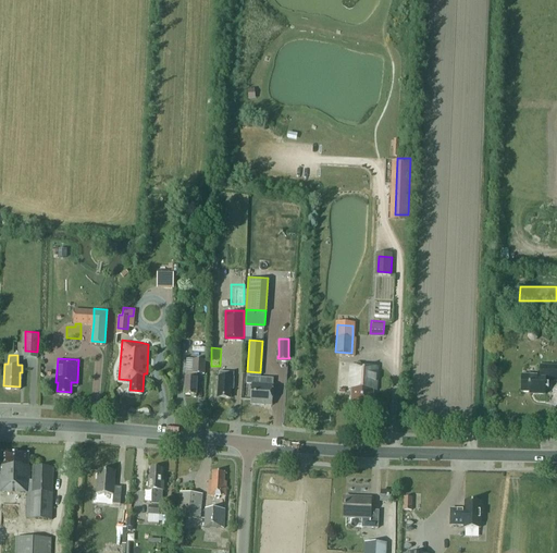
[(184,391),(196,392),(197,375),(196,375),(197,370),(205,370),(205,359),(193,358),(193,368),(186,367),(186,375),(185,375),(184,391)]
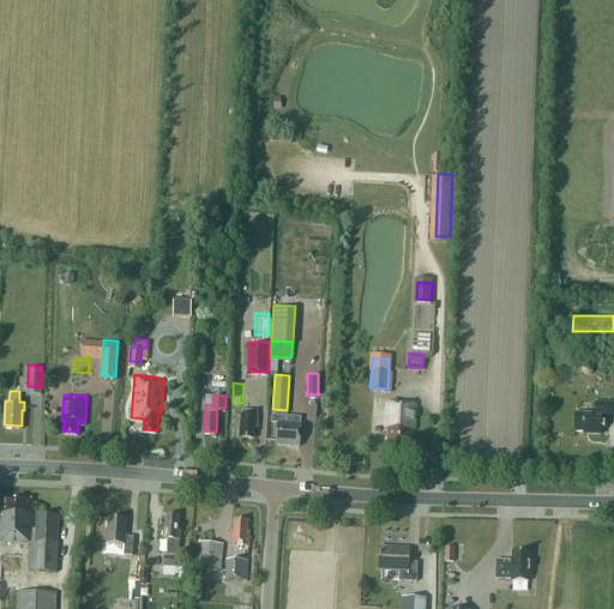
[(389,424),(387,440),(410,441),(411,426),(415,426),(416,401),(387,398),(385,423),(389,424)]
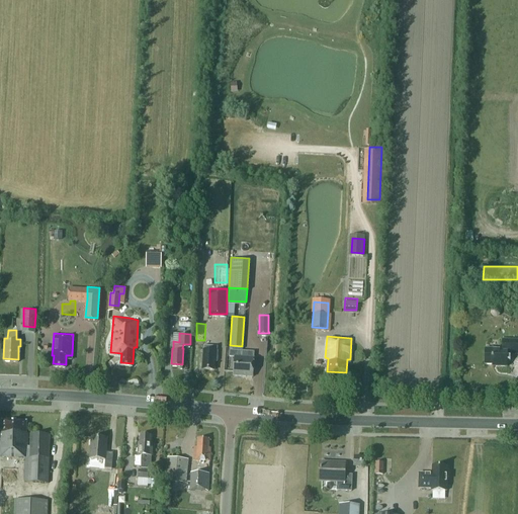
[(498,361),(498,363),(507,363),(507,350),(517,350),(517,336),(502,336),(502,345),(485,345),(485,361),(498,361)]
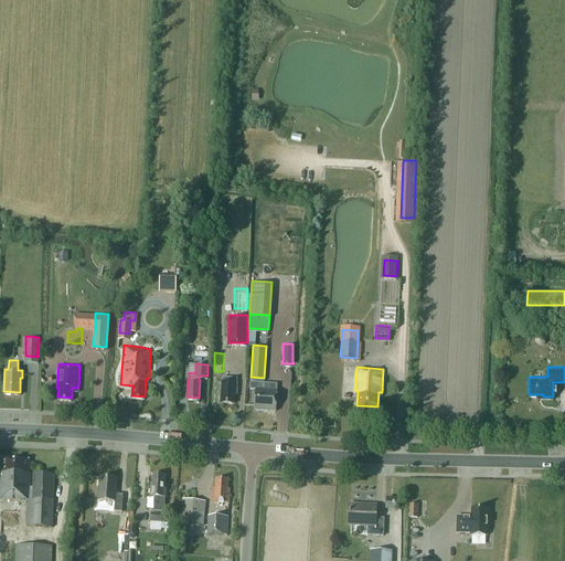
[(221,400),(234,400),(234,391),(236,391),(237,374),(222,373),(222,379),(221,400)]
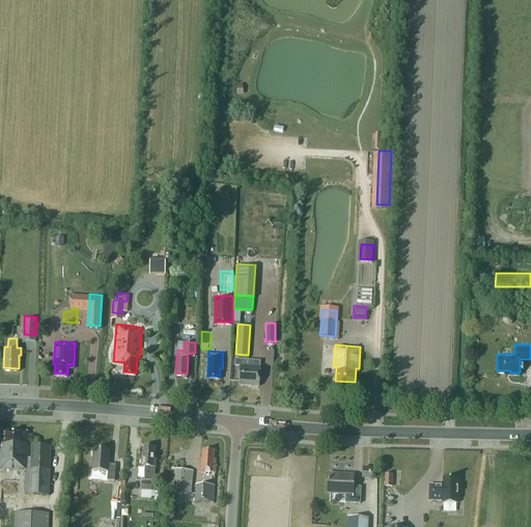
[(260,357),(248,356),(235,356),(234,362),(241,362),(240,382),(259,383),(260,363),(259,363),(260,357)]
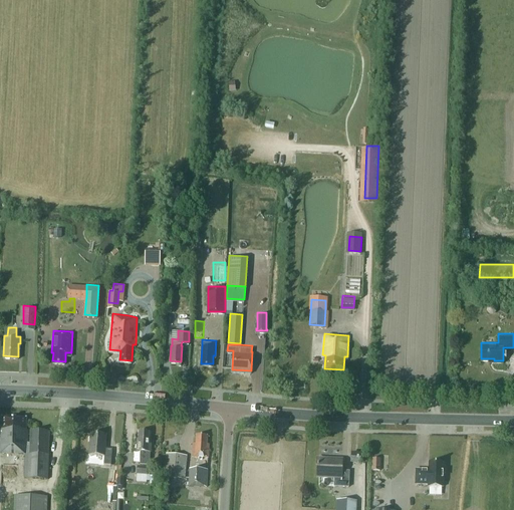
[(48,451),(49,428),(30,427),(30,440),(27,440),(28,427),(26,427),(26,415),(2,414),(1,426),(0,426),(0,450),(25,451),(24,475),(47,476),(48,451)]
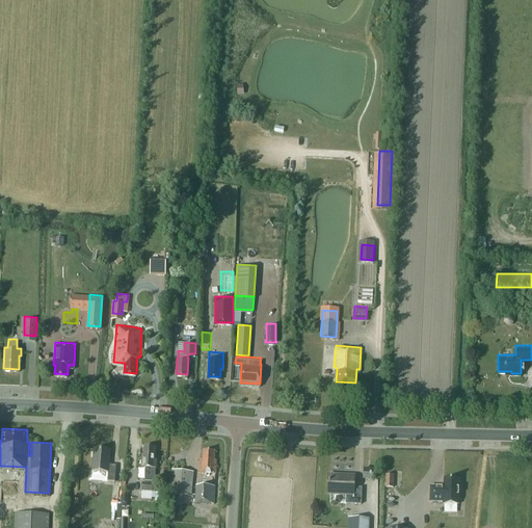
[(140,464),(145,464),(144,477),(154,478),(155,465),(156,465),(156,456),(154,456),(154,444),(144,443),(143,451),(141,451),(140,464)]
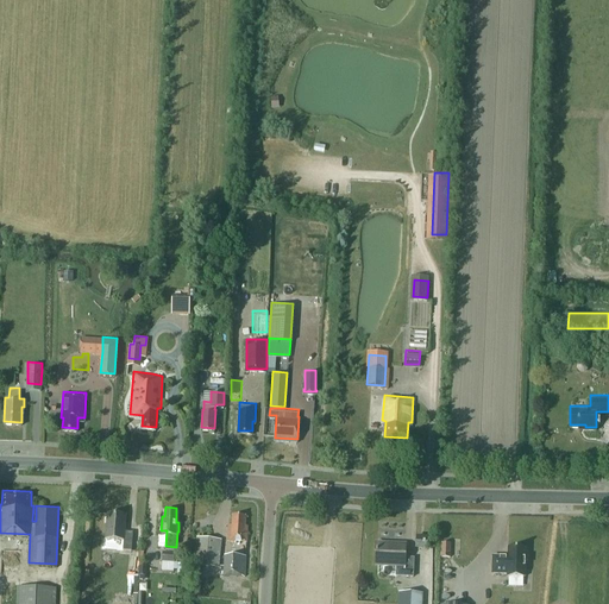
[(107,509),(106,534),(107,535),(107,538),(113,538),(113,535),(124,536),(123,547),(131,547),(133,528),(125,528),(126,511),(107,509)]
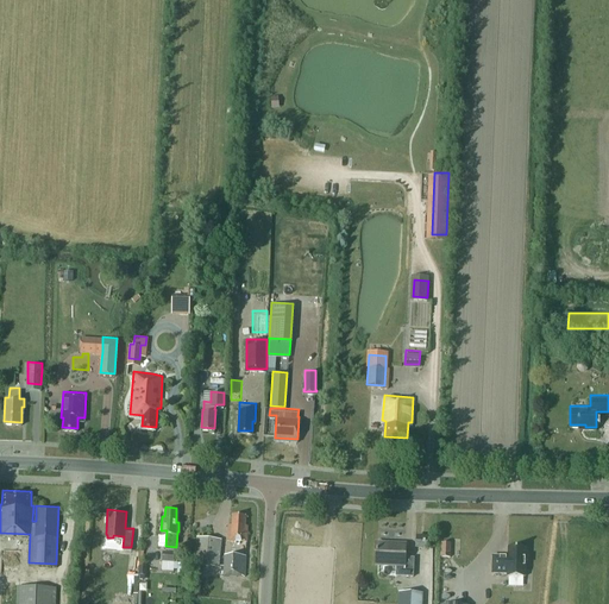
[(227,538),(246,538),(248,522),(245,522),(245,511),(232,510),(231,521),(228,521),(227,538)]
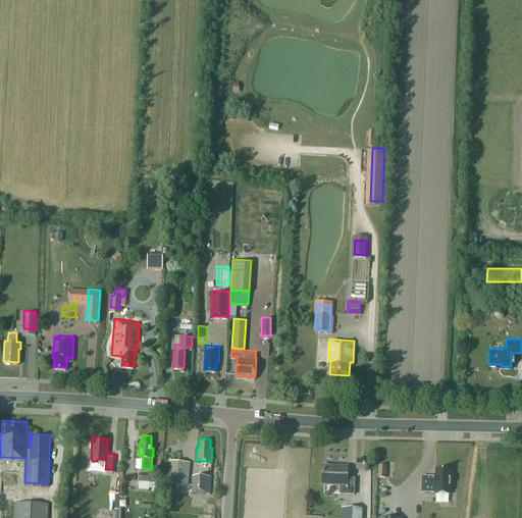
[(367,458),(357,457),(357,466),(366,467),(367,458)]
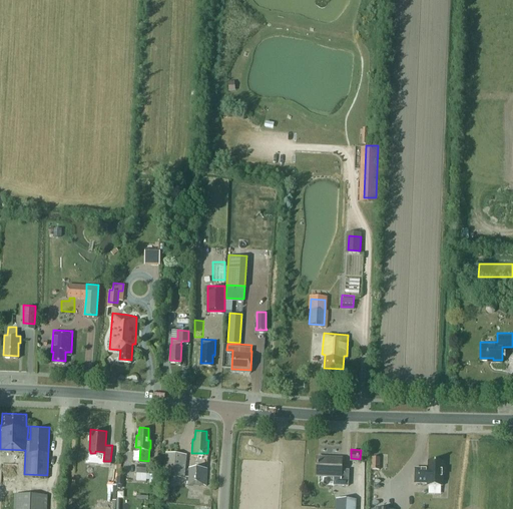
[(162,482),(161,483),(160,494),(168,494),(169,482),(170,475),(184,474),(186,452),(165,450),(163,473),(162,473),(162,482)]
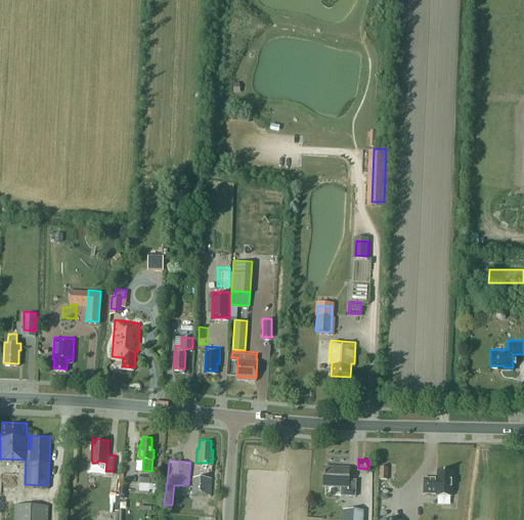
[(380,464),(379,476),(388,476),(387,465),(380,464)]
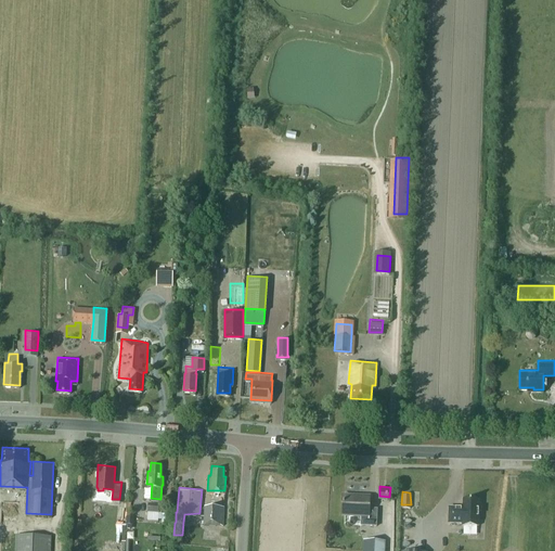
[(360,522),(376,523),(377,505),(370,504),(370,494),(344,492),(343,511),(361,512),(360,522)]
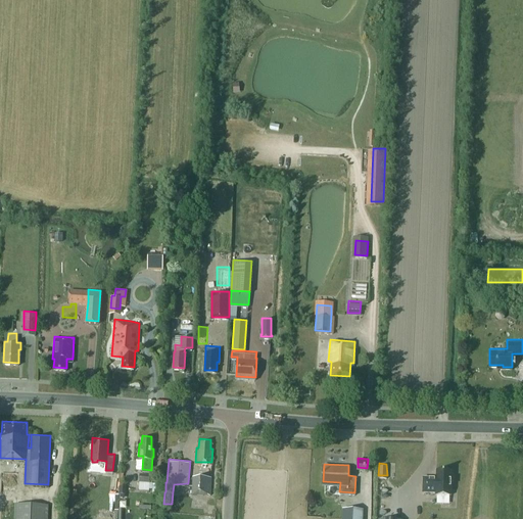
[(423,474),(422,489),(435,490),(435,491),(450,492),(450,478),(453,478),(453,471),(452,471),(452,468),(436,467),(435,476),(432,475),(431,475),(431,474),(430,474),(423,474)]
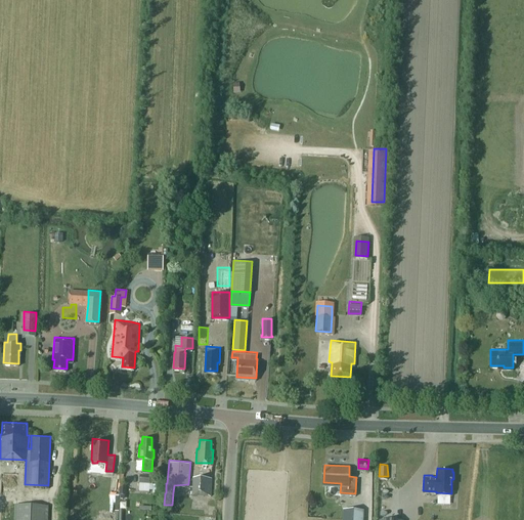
[(140,472),(139,481),(149,481),(150,473),(140,472)]
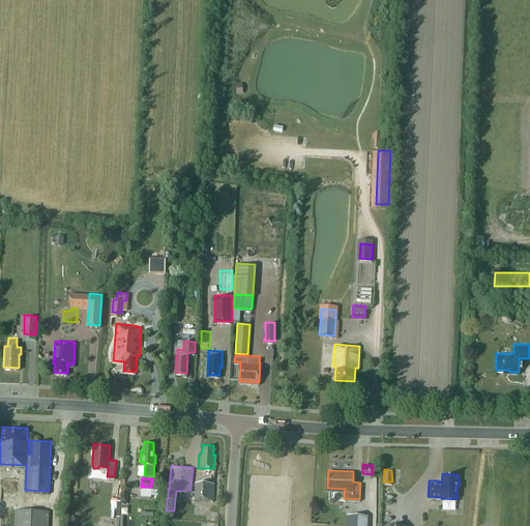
[(196,479),(195,498),(212,499),(213,480),(196,479)]
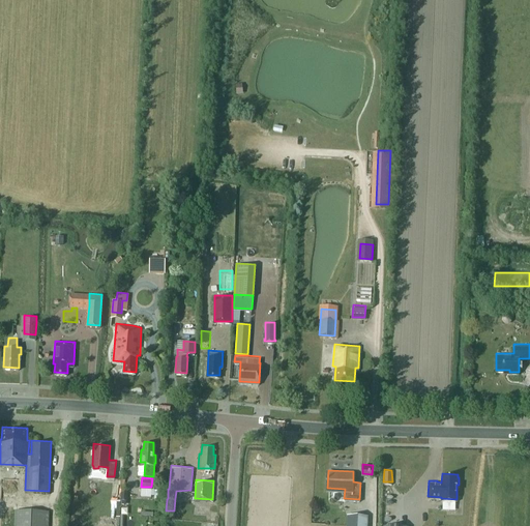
[(13,525),(48,525),(50,508),(16,507),(13,525)]
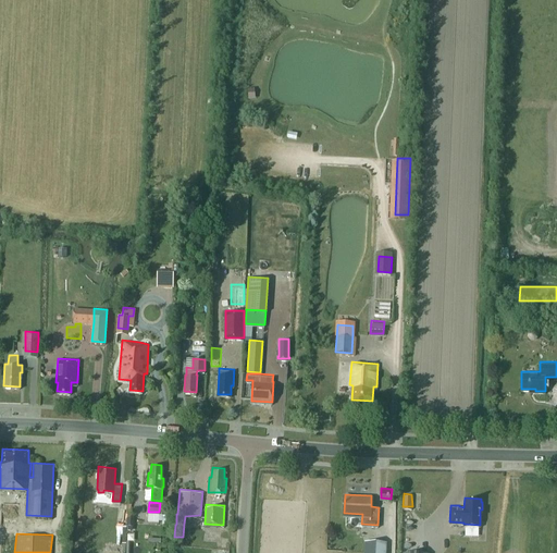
[(363,552),(386,552),(387,540),(364,538),(363,552)]
